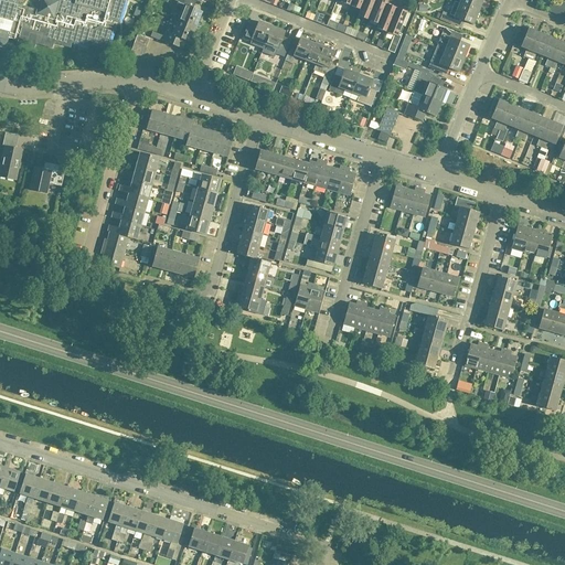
[(17,45),(33,51),(35,45),(52,50),(53,44),(70,49),(71,44),(87,49),(89,43),(107,49),(112,31),(110,31),(113,22),(118,24),(125,0),(56,0),(56,1),(52,0),(39,0),(36,11),(18,6),(19,1),(14,0),(7,0),(7,3),(0,1),(0,49),(4,51),(8,40),(18,42),(17,45)]
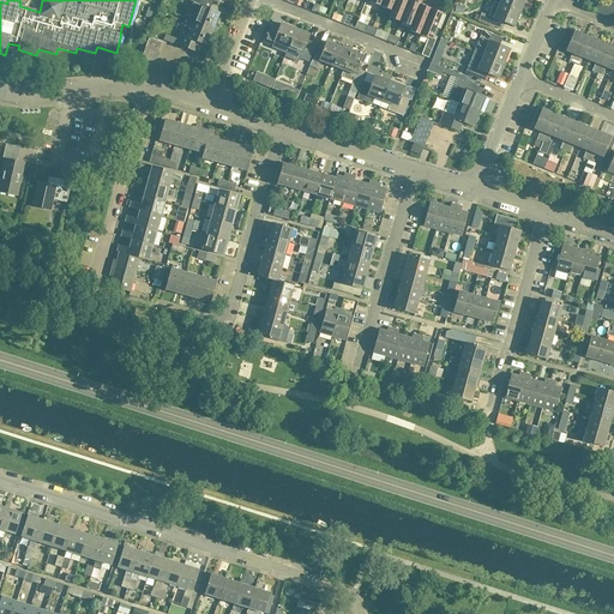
[(194,23),(212,30),(218,14),(210,11),(214,1),(209,0),(194,0),(190,12),(197,16),(194,23)]
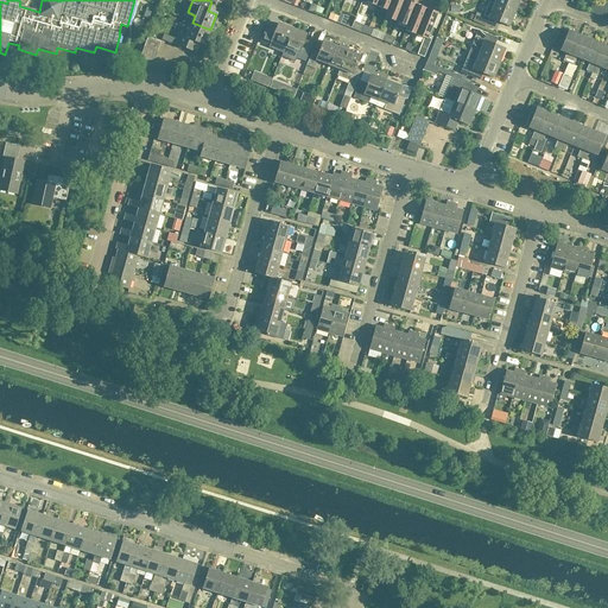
[(292,0),(273,0),(273,2),(295,11),(298,2),(292,0)]
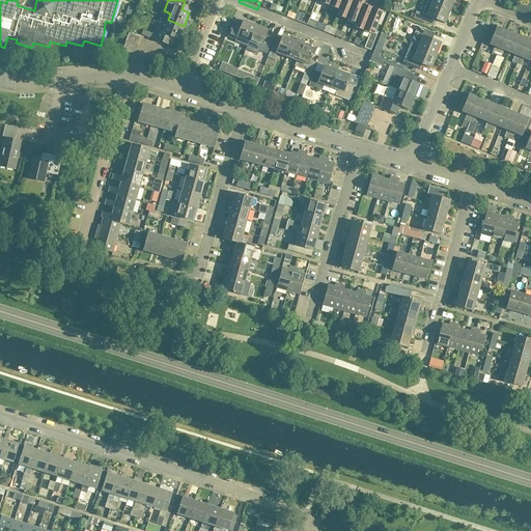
[(331,0),(329,6),(338,10),(342,0),(331,0)]
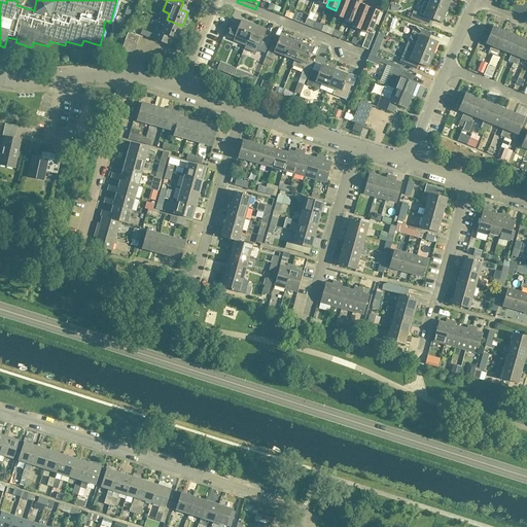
[(340,0),(336,10),(334,15),(344,20),(351,0),(340,0)]
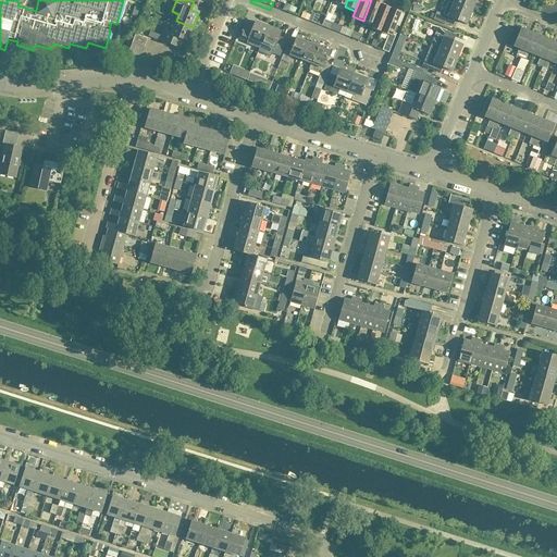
[(372,24),(372,25),(373,25),(381,7),(382,5),(383,1),(381,0),(371,0),(363,21),(372,24)]
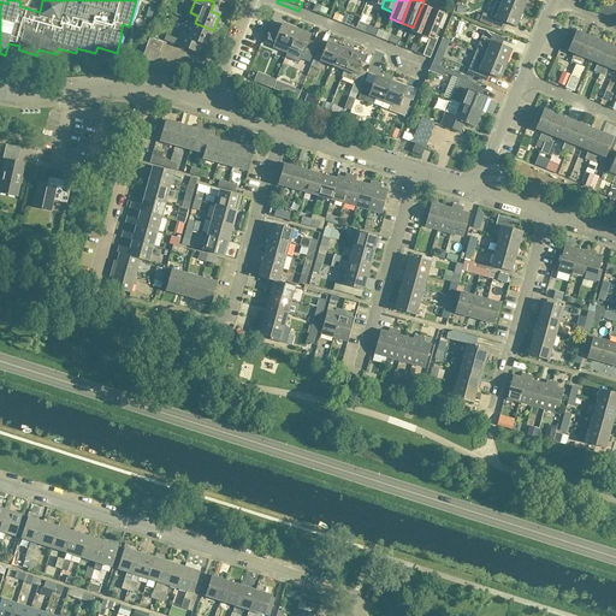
[(503,0),(501,5),(521,13),(526,0),(503,0)]
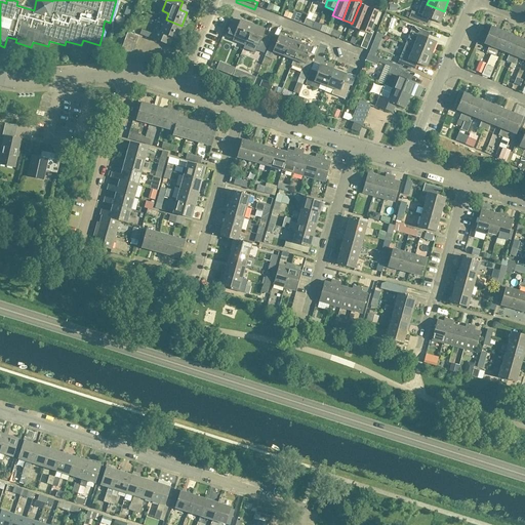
[(518,15),(523,4),(515,0),(510,12),(518,15)]
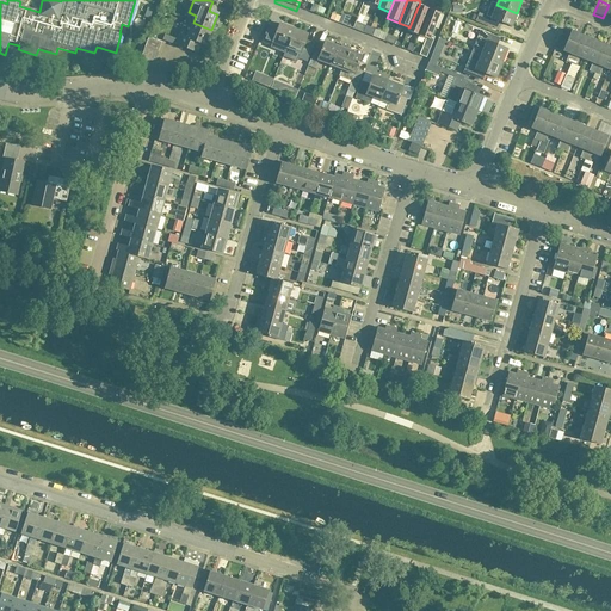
[(517,13),(497,5),(491,19),(479,14),(476,22),(494,29),(498,23),(511,28),(517,13)]
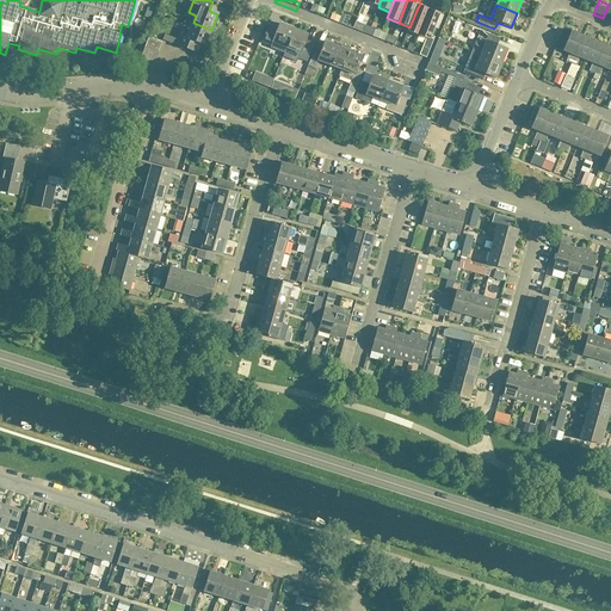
[(418,36),(429,10),(419,6),(418,7),(409,28),(408,28),(407,31),(418,36)]
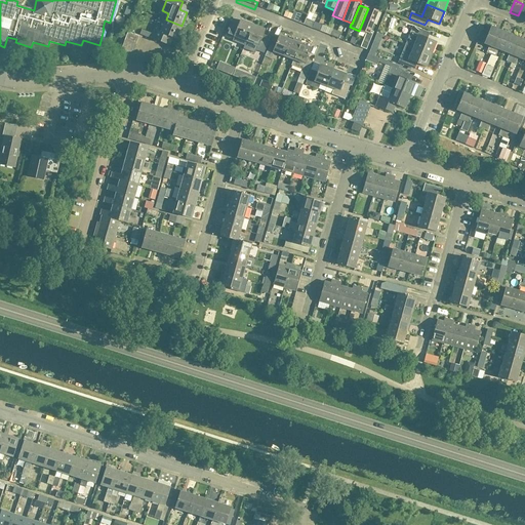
[(378,12),(368,8),(359,31),(366,34),(360,48),(366,50),(373,33),(370,32),(378,12)]
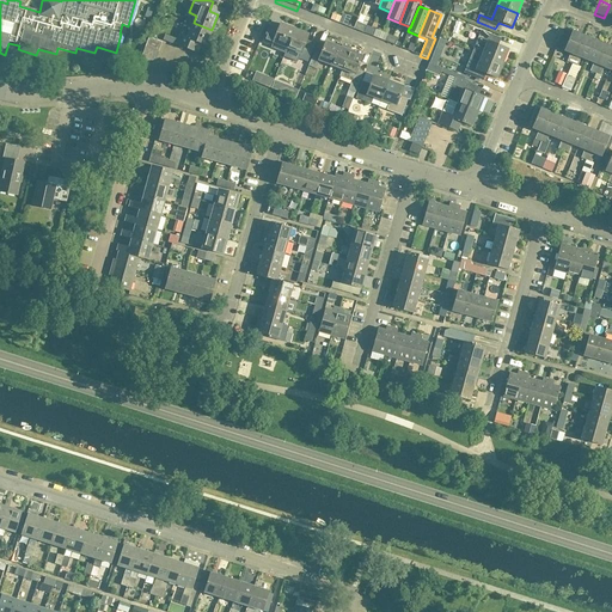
[(212,30),(194,23),(187,38),(179,35),(176,44),(193,51),(196,42),(204,46),(212,30)]
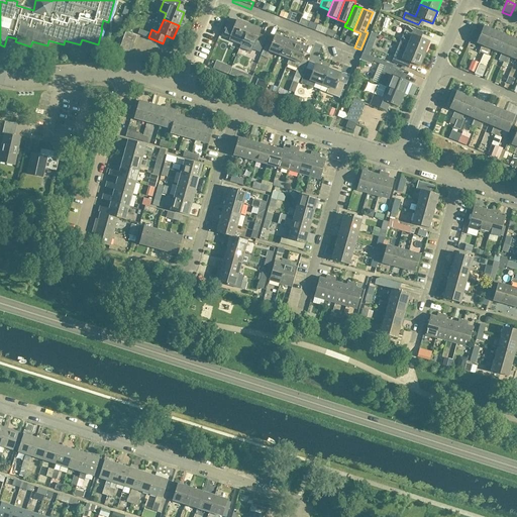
[(227,22),(222,36),(229,39),(229,40),(241,45),(243,41),(249,25),(237,20),(234,25),(227,22)]
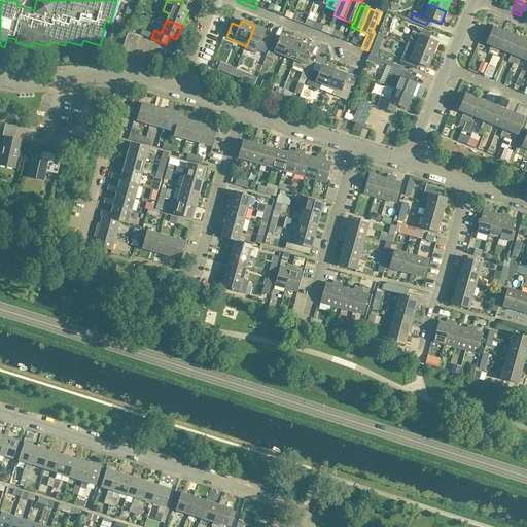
[(246,46),(245,49),(256,54),(257,51),(265,55),(271,38),(264,35),(266,31),(254,26),(248,42),(246,46)]
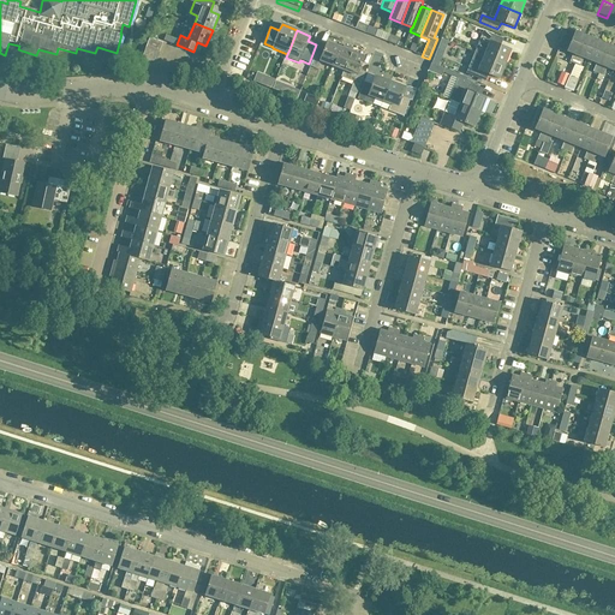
[(483,31),(475,53),(484,58),(505,66),(511,52),(496,46),(500,39),(483,31)]
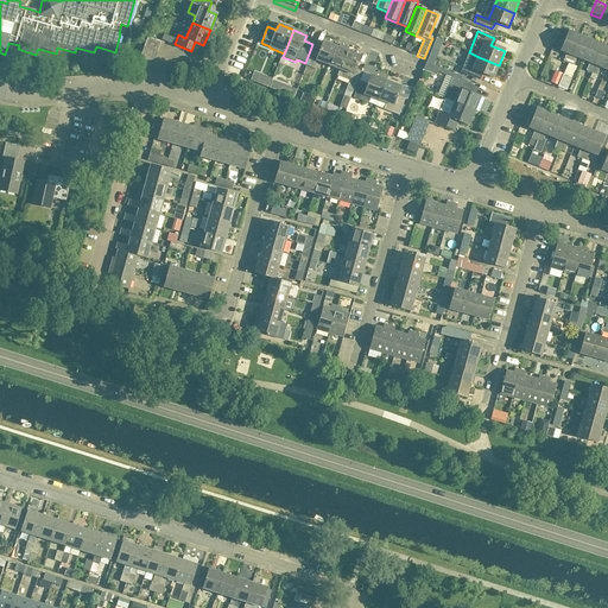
[(444,42),(447,35),(439,32),(436,38),(443,42),(444,42)]
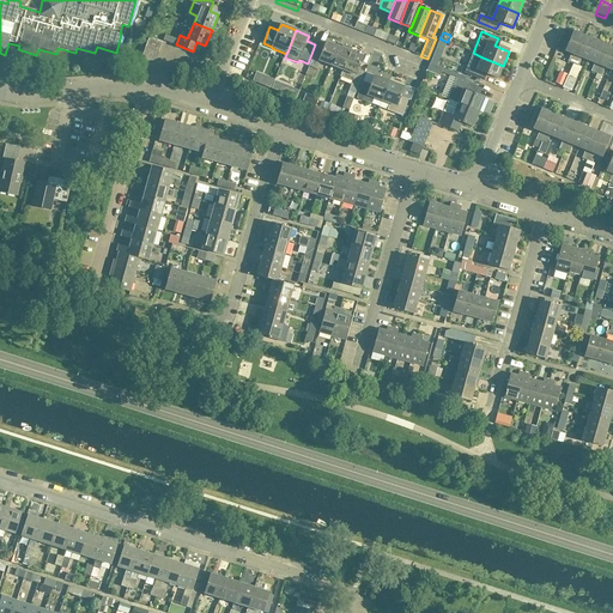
[(574,65),(586,37),(574,32),(565,52),(571,55),(569,62),(574,65)]
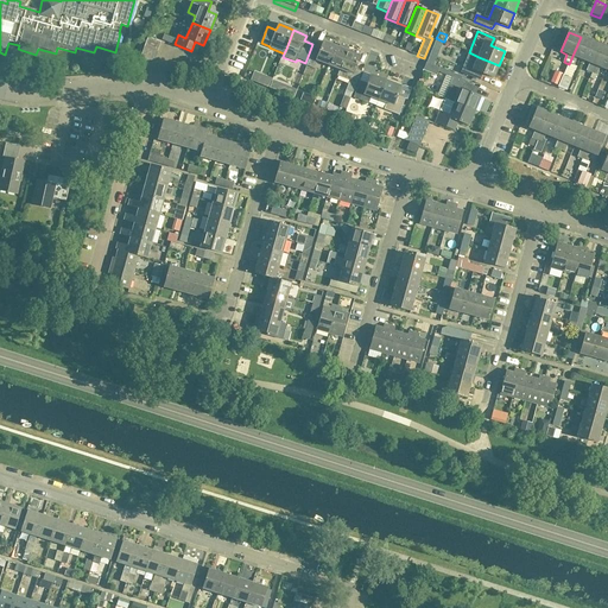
[(581,37),(569,64),(574,67),(577,58),(583,61),(591,42),(581,37)]
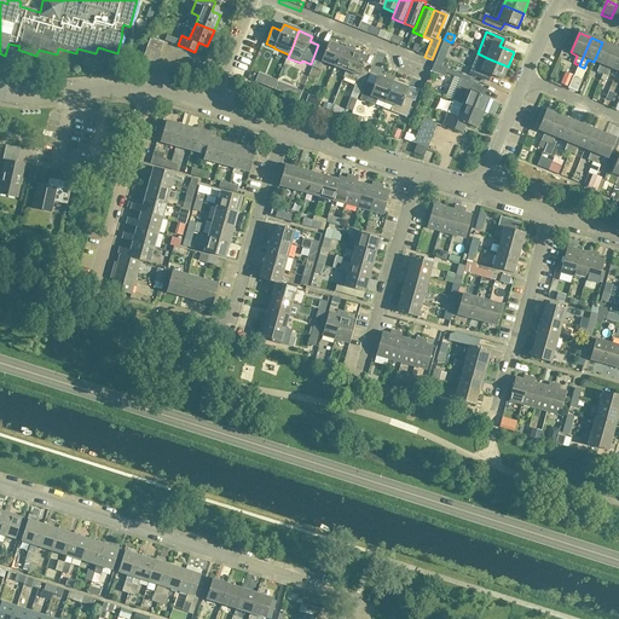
[(146,48),(160,53),(163,44),(150,39),(146,48)]
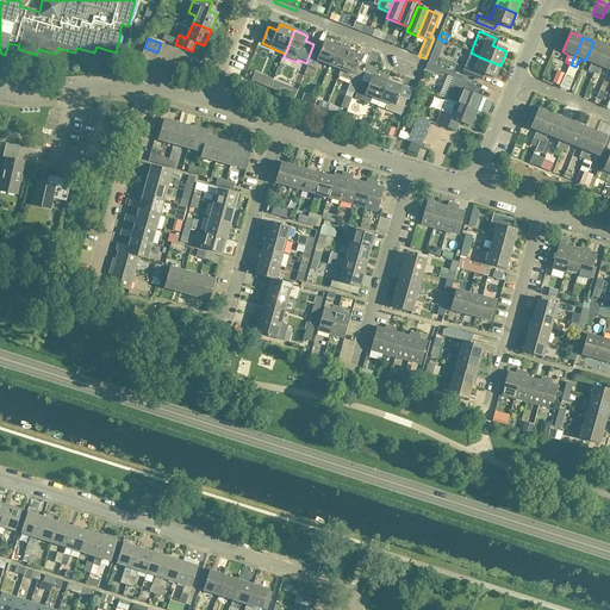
[(593,74),(605,47),(593,42),(585,61),(591,64),(589,72),(593,74)]
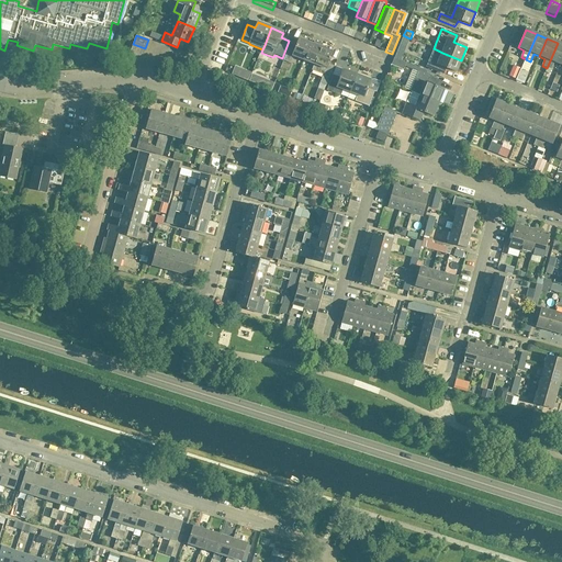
[(292,56),(304,62),(311,44),(299,40),(294,51),(289,48),(283,62),(290,64),(292,56)]
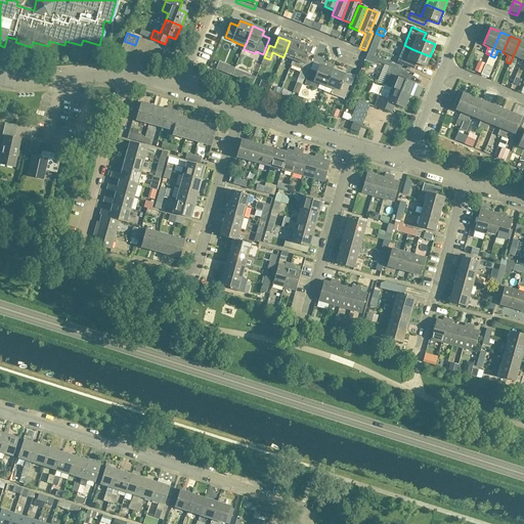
[(284,57),(293,60),(299,45),(301,42),(295,40),(294,43),(290,41),(284,57)]
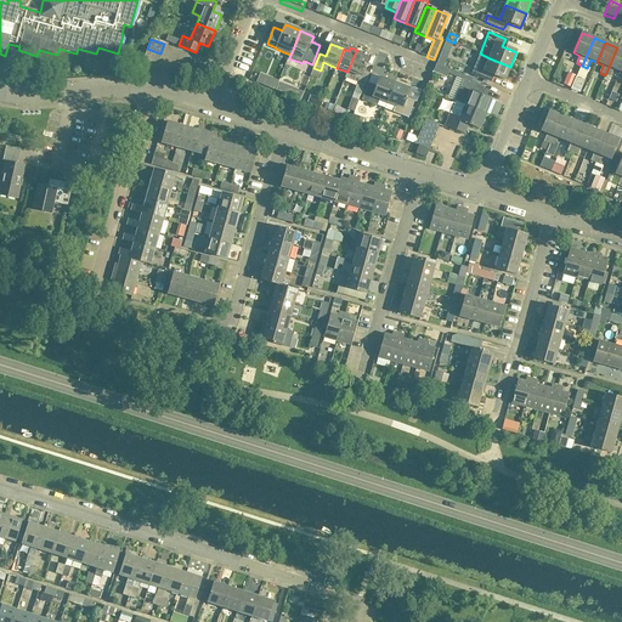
[(620,72),(621,67),(621,49),(617,47),(605,75),(610,78),(614,69),(620,72)]
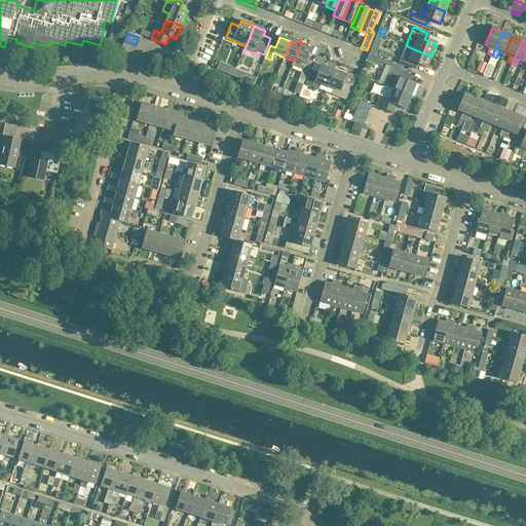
[(134,53),(136,45),(124,41),(121,49),(134,53)]
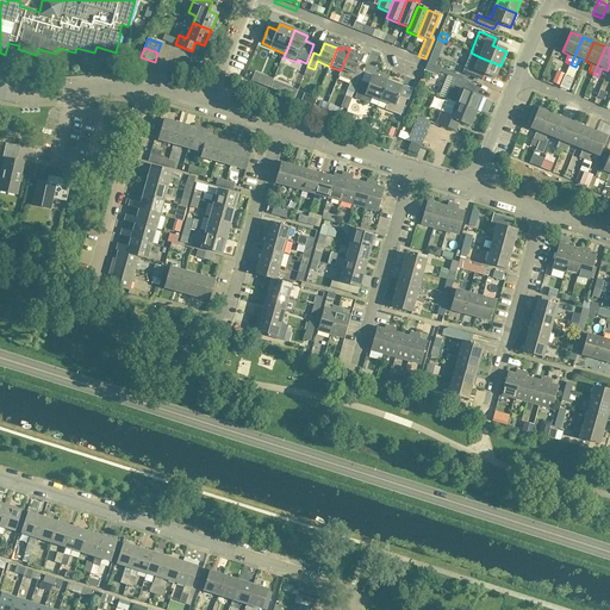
[(348,53),(341,70),(338,78),(349,82),(346,92),(353,94),(362,72),(356,69),(361,57),(348,53)]
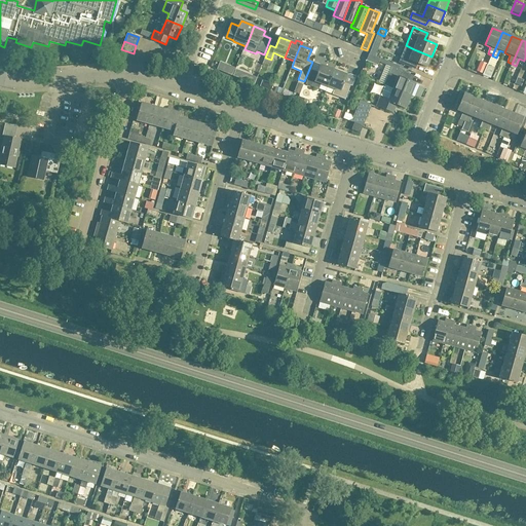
[(406,45),(399,64),(412,70),(415,64),(426,69),(431,57),(414,49),(406,45)]
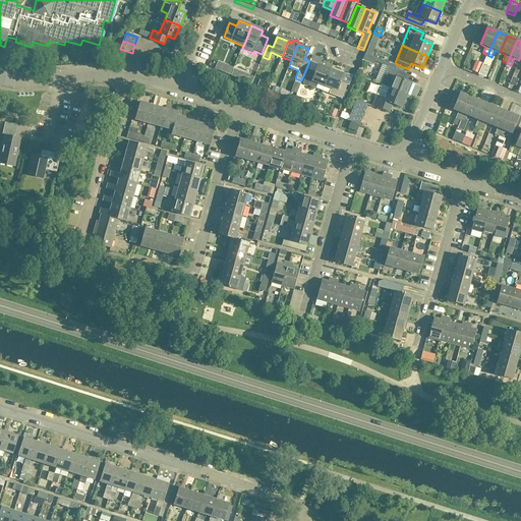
[(120,49),(117,58),(128,62),(132,53),(120,49)]
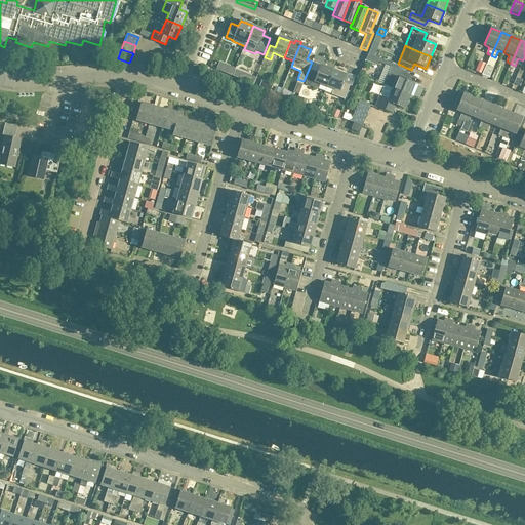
[(377,66),(379,59),(368,54),(366,62),(377,66)]
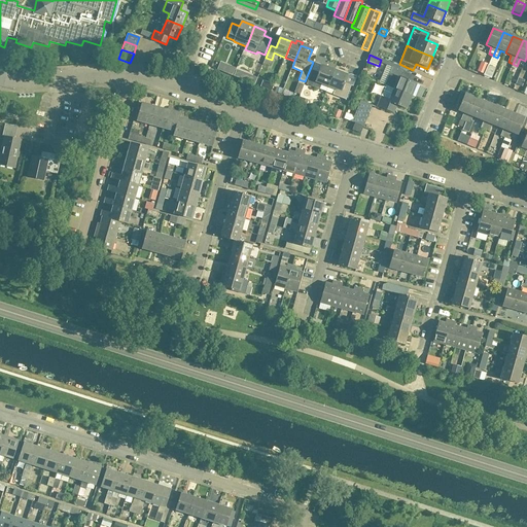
[(477,72),(483,74),(487,65),(481,62),(477,72)]
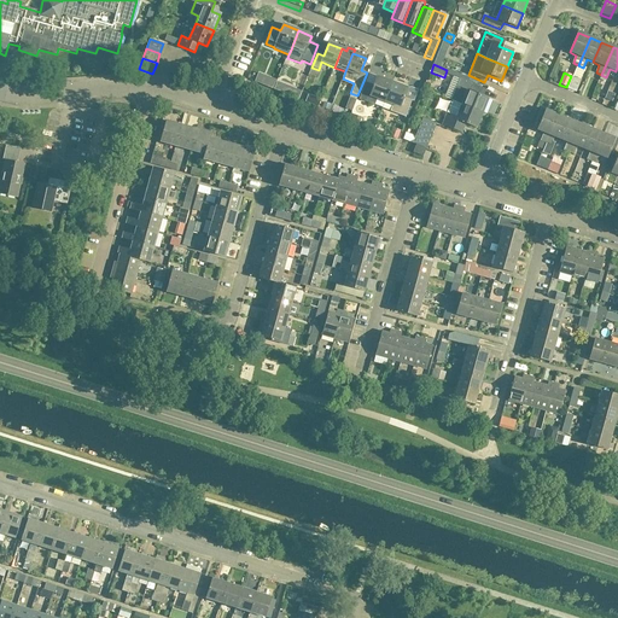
[(385,103),(392,83),(378,77),(374,86),(366,83),(359,100),(374,106),(378,99),(385,103)]
